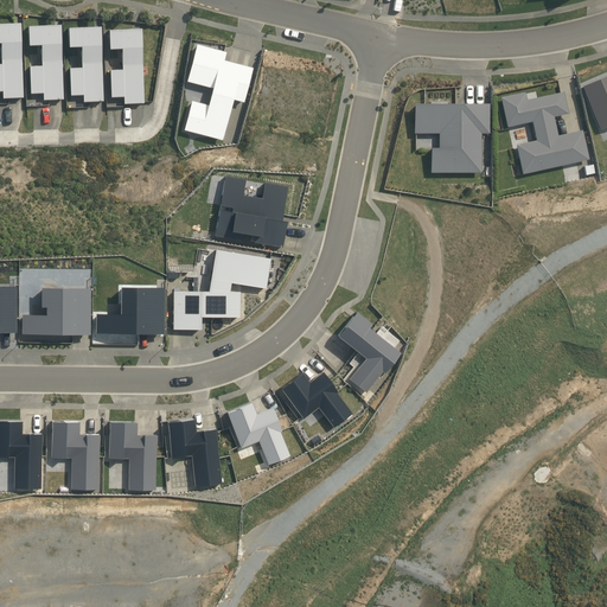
[(2,98),(23,97),(19,20),(0,20),(0,56),(0,62),(0,90),(2,90),(2,98)]
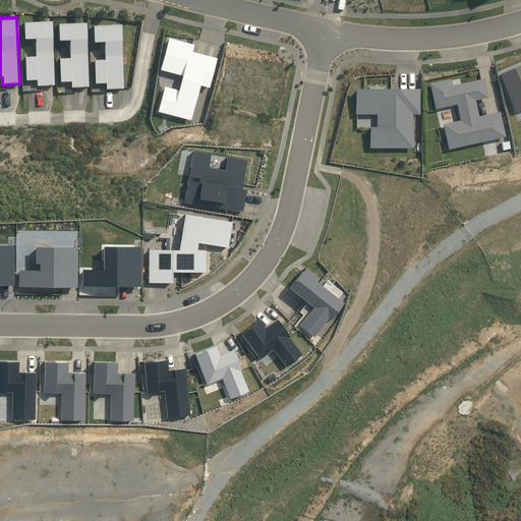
[(37,85),(54,84),(51,19),(22,20),(23,37),(35,37),(36,56),(24,56),(25,79),(37,79),(37,85)]
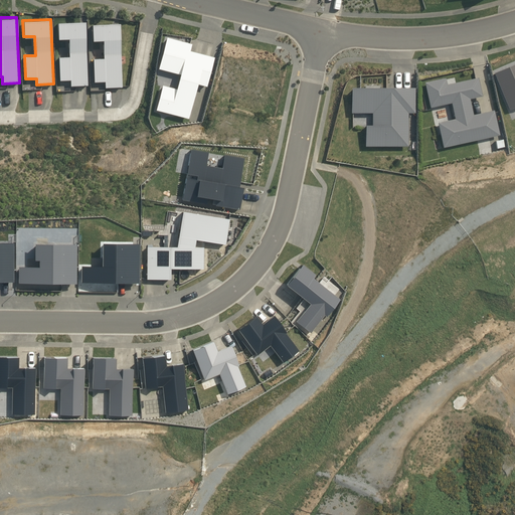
[(88,87),(84,21),(56,22),(57,39),(67,38),(68,56),(58,56),(59,80),(70,80),(70,87),(88,87)]
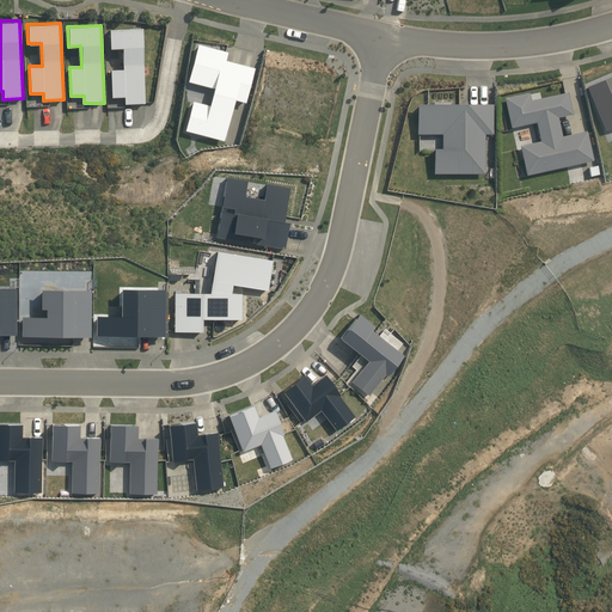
[(140,28),(109,29),(109,49),(122,49),(123,69),(110,71),(111,99),(124,98),(124,105),(145,104),(140,28)]
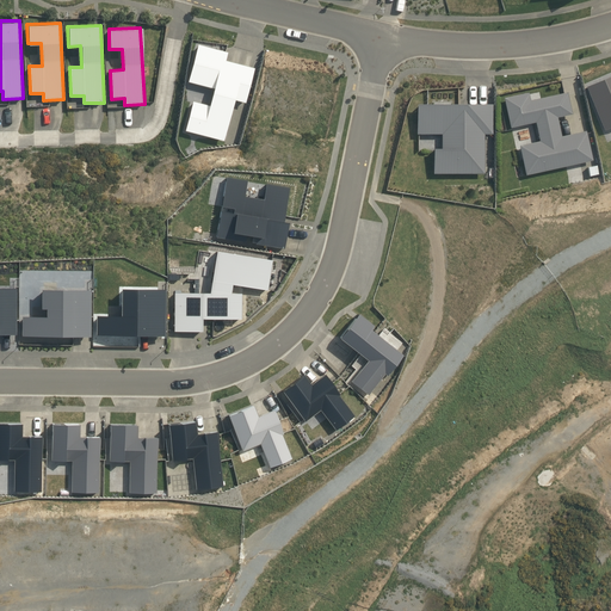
[(223,55),(195,48),(185,87),(211,93),(208,105),(189,100),(180,135),(223,146),(234,102),(242,104),(251,72),(221,65),(223,55)]
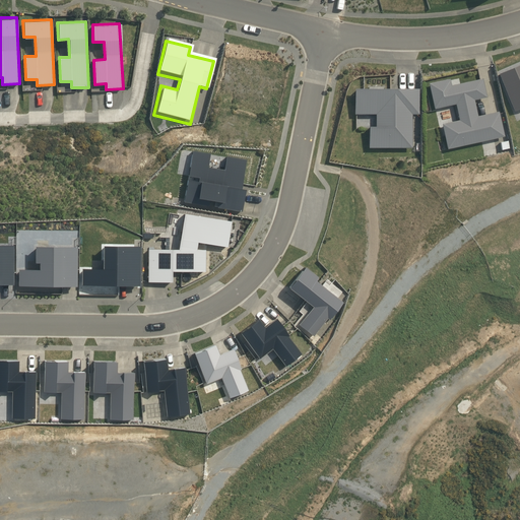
[(519,64),(499,73),(514,111),(519,108),(519,64)]
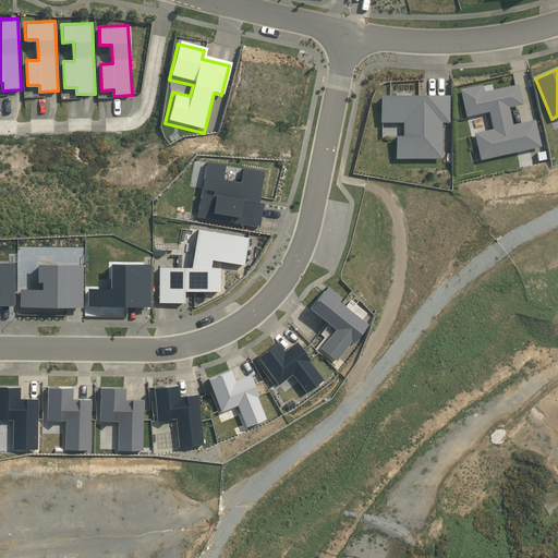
[(459,89),(465,117),(488,111),(492,129),(473,132),(480,159),(541,146),(534,119),(512,124),(508,107),(522,104),(518,84),(484,91),(482,84),(459,89)]
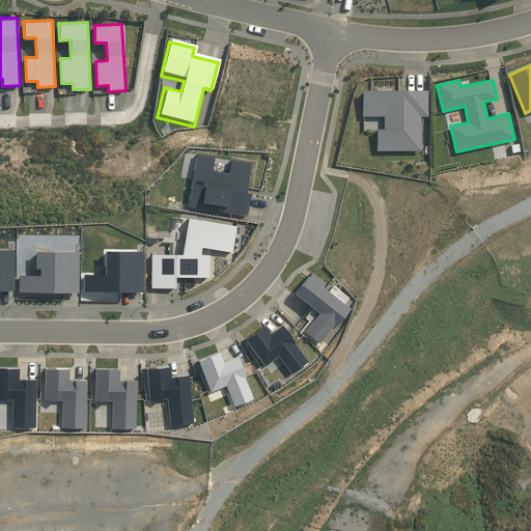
[(428,116),(427,90),(361,89),(362,116),(383,116),(384,129),(375,129),(376,150),(420,150),(420,116),(428,116)]
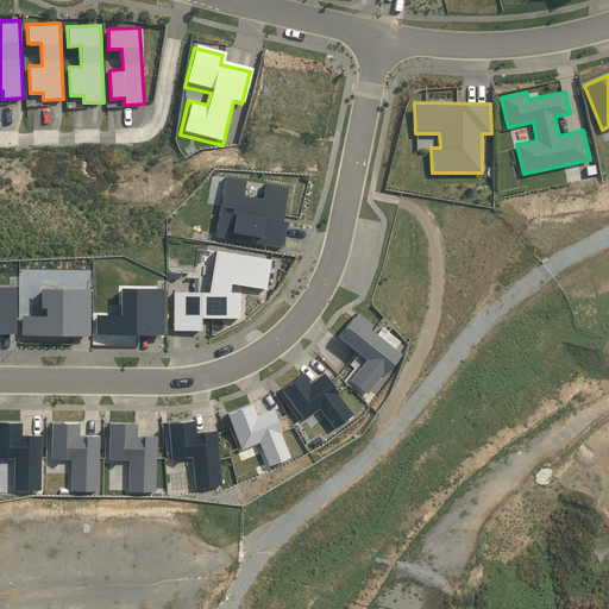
[(253,243),(283,248),(287,221),(282,221),(288,187),(264,182),(261,199),(243,195),(246,180),(225,175),(219,206),(231,208),(231,212),(219,209),(214,236),(243,242),(244,233),(255,236),(253,243)]
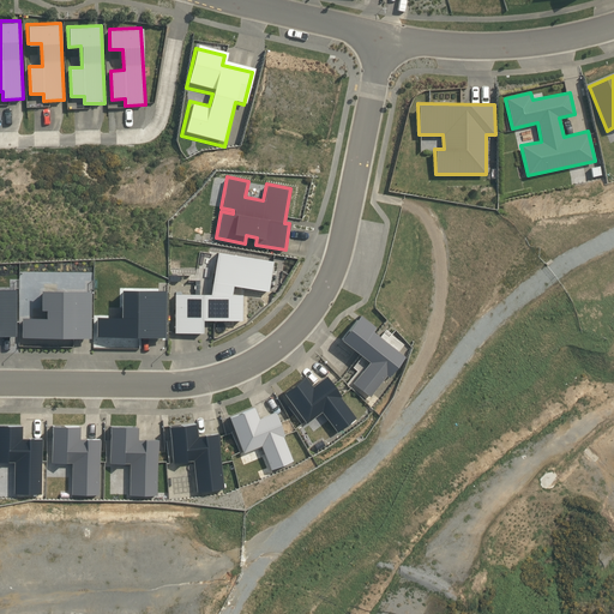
[(210,294),(174,294),(174,332),(202,332),(202,320),(241,320),(241,294),(232,294),(233,286),(268,292),(272,262),(217,252),(210,294)]
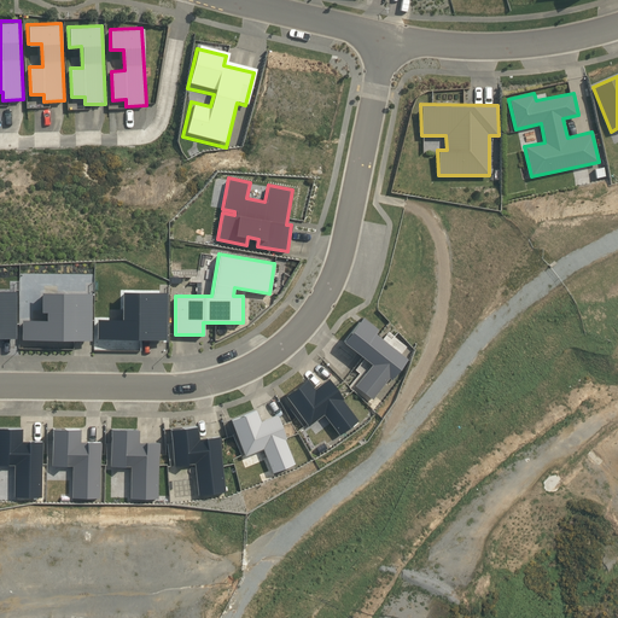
[(0,336),(13,337),(15,292),(0,291),(0,336)]
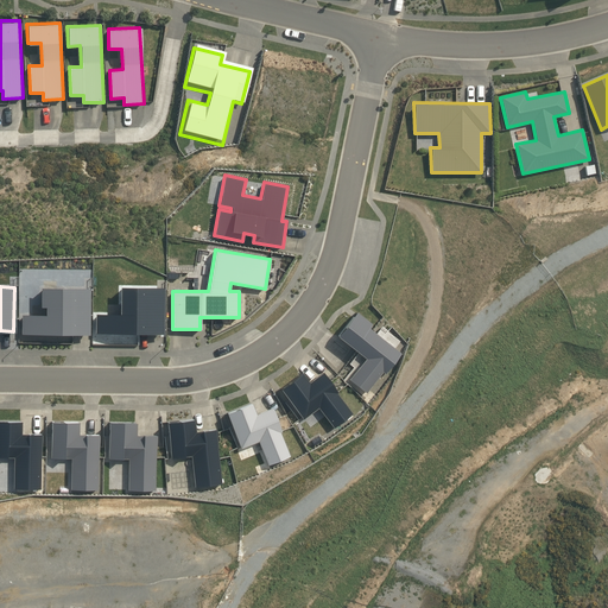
[(95,333),(163,334),(163,287),(119,286),(119,314),(95,314),(95,333)]
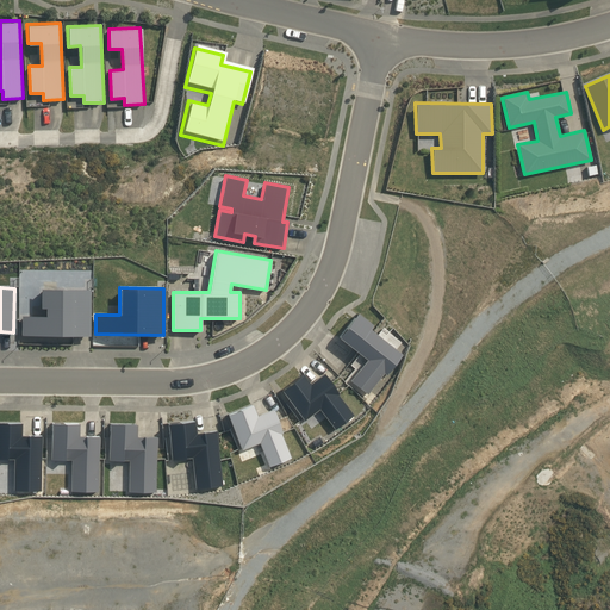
[(89,288),(41,288),(39,307),(44,307),(44,316),(22,316),(22,335),(89,335),(89,288)]
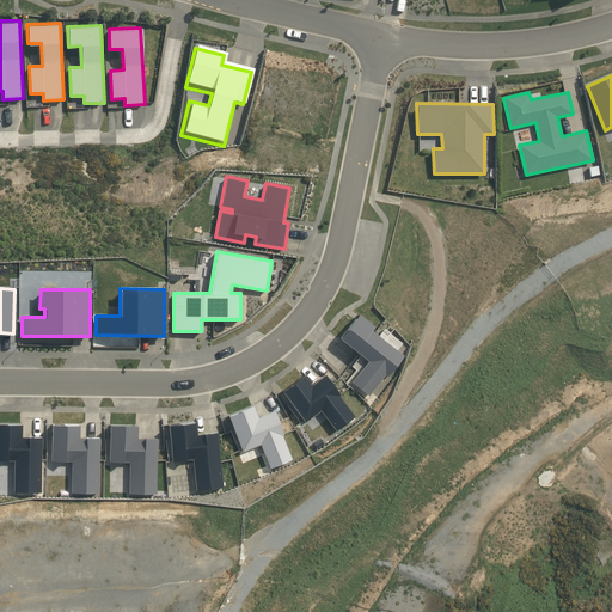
[(311,368),(283,391),(307,420),(328,404),(347,427),(367,410),(334,369),(322,380),(311,368)]
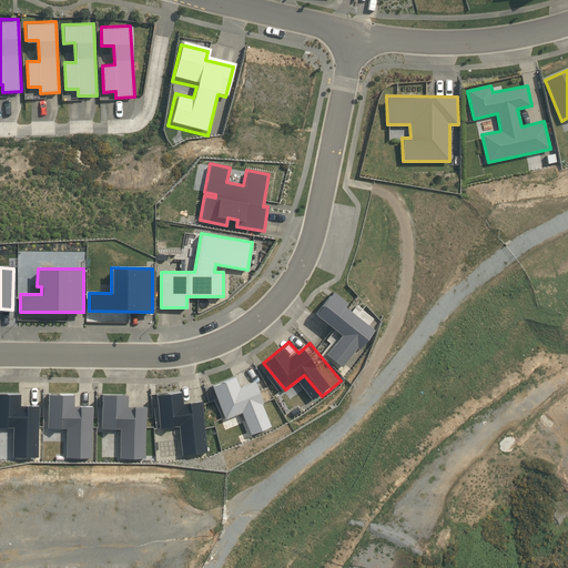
[(244,372),(213,385),(227,417),(249,408),(260,434),(283,425),(264,379),(250,386),(244,372)]
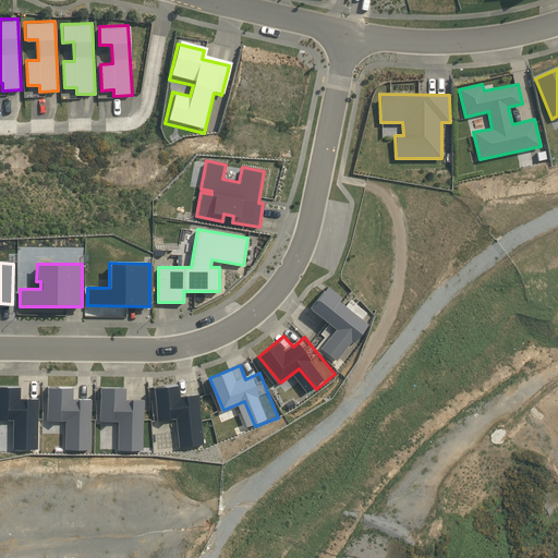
[(186,380),(154,386),(159,420),(182,416),(185,444),(210,440),(203,393),(189,396),(186,380)]
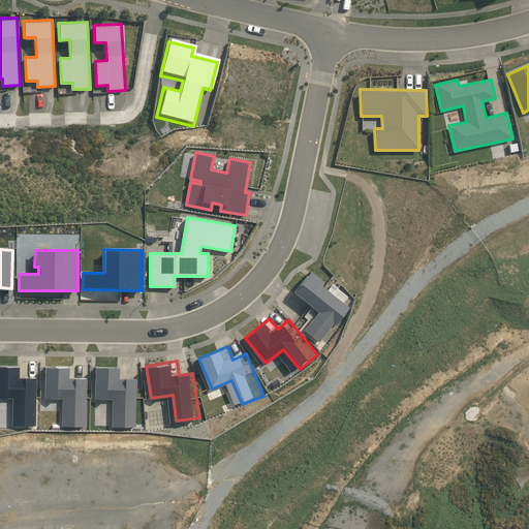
[(74,367),(43,367),(43,400),(66,400),(66,426),(89,426),(89,380),(74,380),(74,367)]
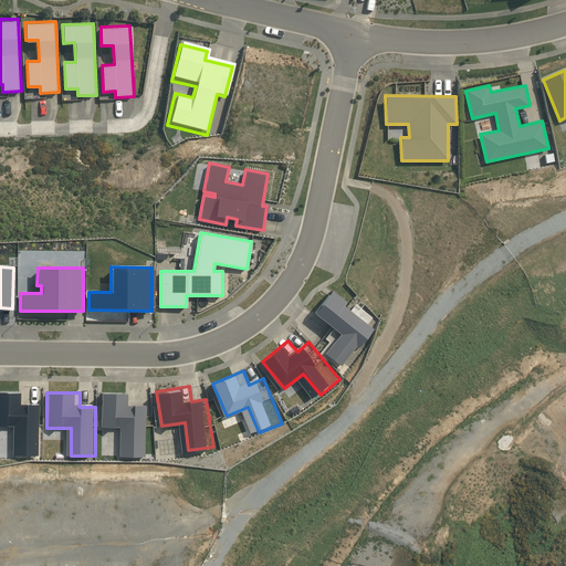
[(23,394),(0,395),(0,429),(14,429),(16,454),(42,453),(40,407),(23,407),(23,394)]
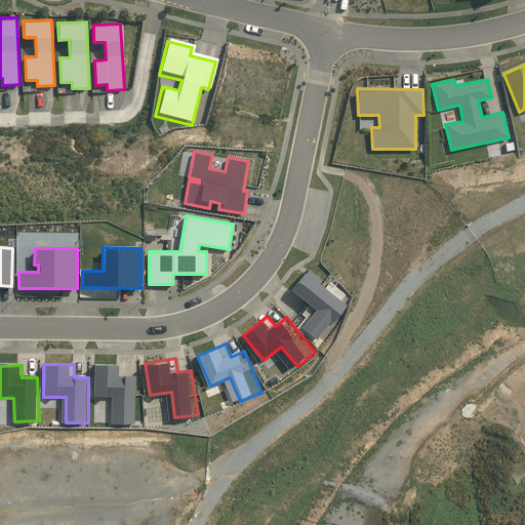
[(127,365),(96,365),(97,398),(119,398),(120,423),(143,423),(142,378),(128,378),(127,365)]
